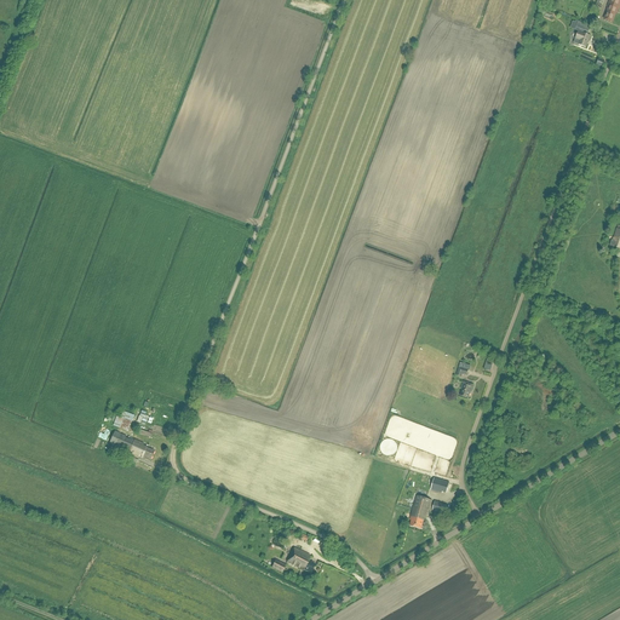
[(619,0),(609,0),(607,7),(609,7),(604,19),(612,22),(616,10),(619,10),(619,4),(619,0)]
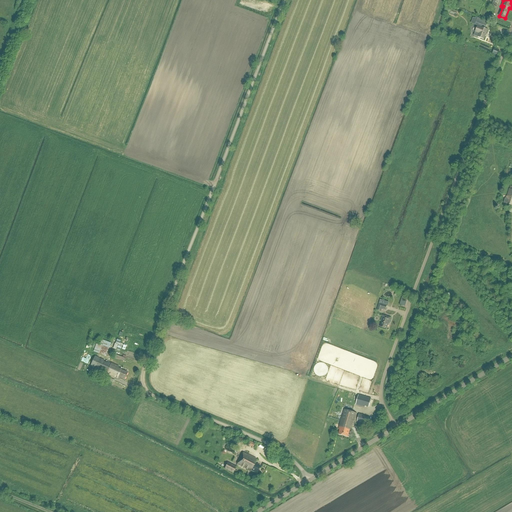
[(474,23),(481,26),(483,20),(476,17),(474,23)]
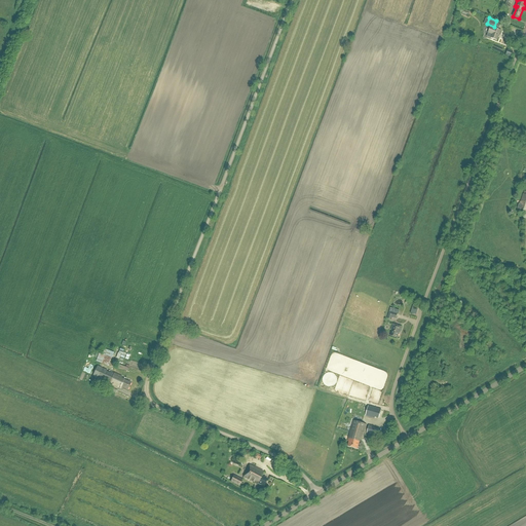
[(501,31),(494,28),(490,27),(488,34),(492,35),(490,38),(497,40),(499,34),(501,31)]
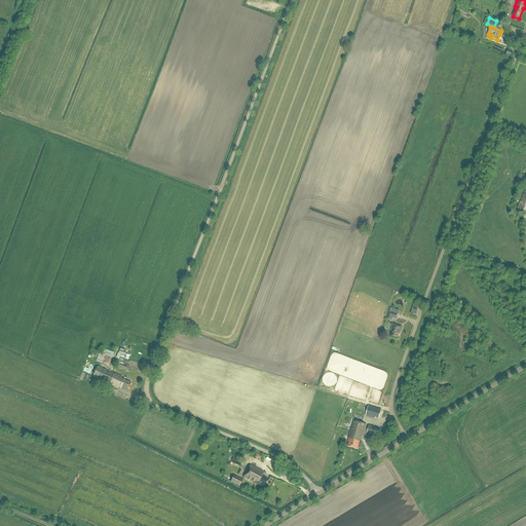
[(389,311),(387,318),(391,320),(392,317),(396,318),(398,314),(389,311)]
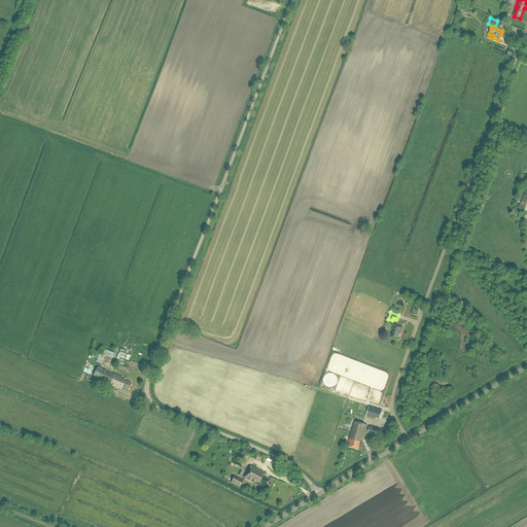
[(402,327),(395,325),(393,325),(392,331),(391,337),(398,339),(399,334),(400,334),(402,327)]
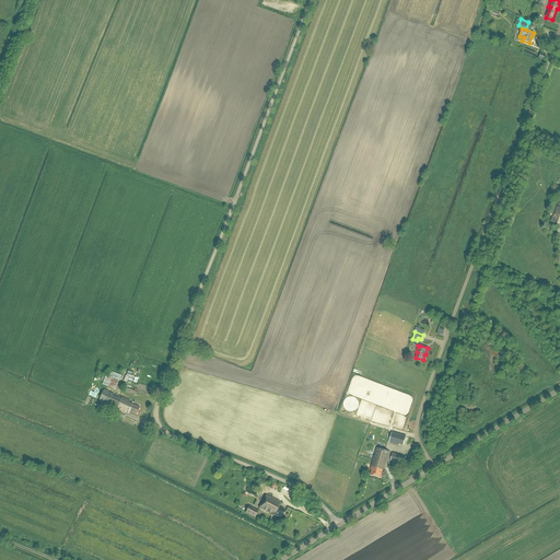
[(115,391),(119,382),(121,375),(114,373),(112,378),(105,375),(103,382),(102,384),(115,391)]
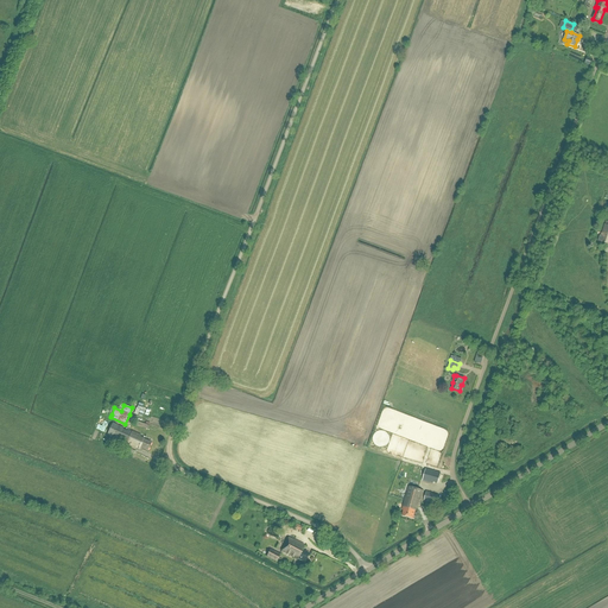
[(147,451),(151,443),(140,437),(140,436),(127,430),(126,431),(122,430),(124,428),(113,423),(107,435),(139,449),(140,448),(147,451)]
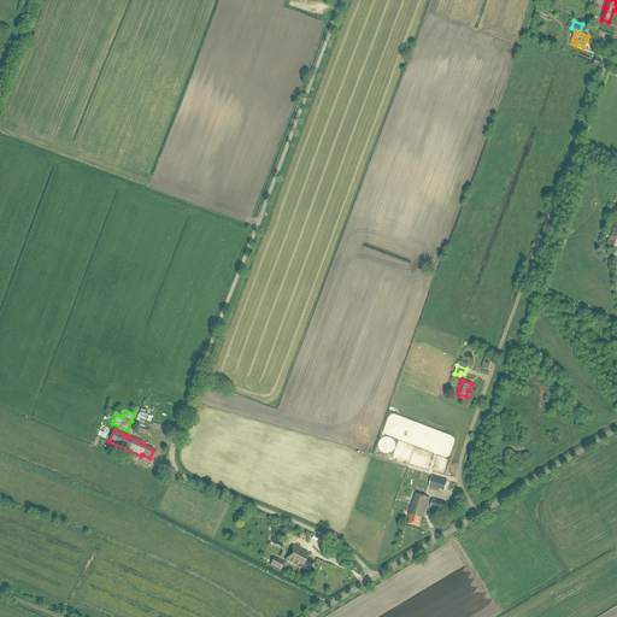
[(137,458),(107,445),(106,447),(127,457),(135,462),(137,458)]
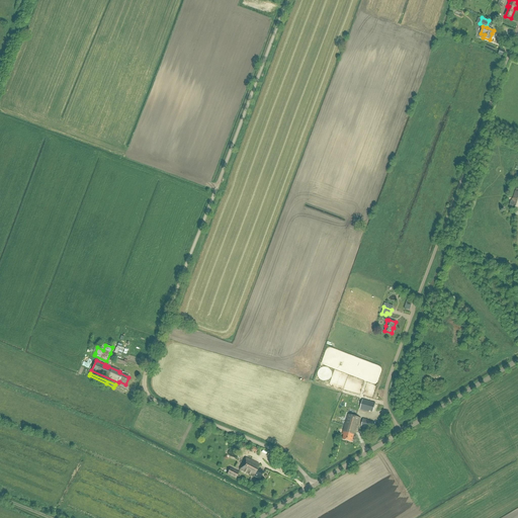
[(369,412),(372,413),(373,413),(375,406),(366,403),(364,411),(368,413),(369,412)]
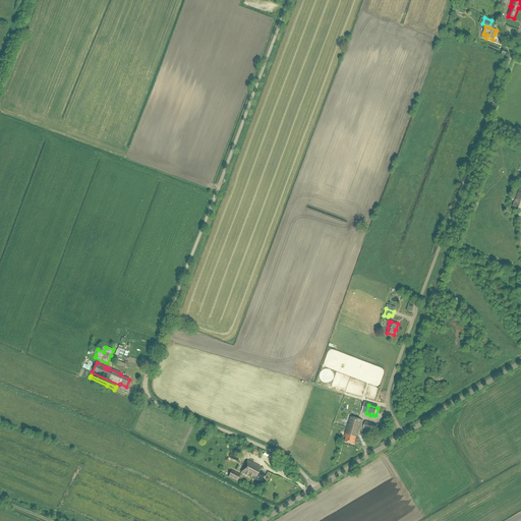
[(358,435),(362,420),(350,417),(344,438),(346,438),(344,442),(354,445),(357,435),(358,435)]
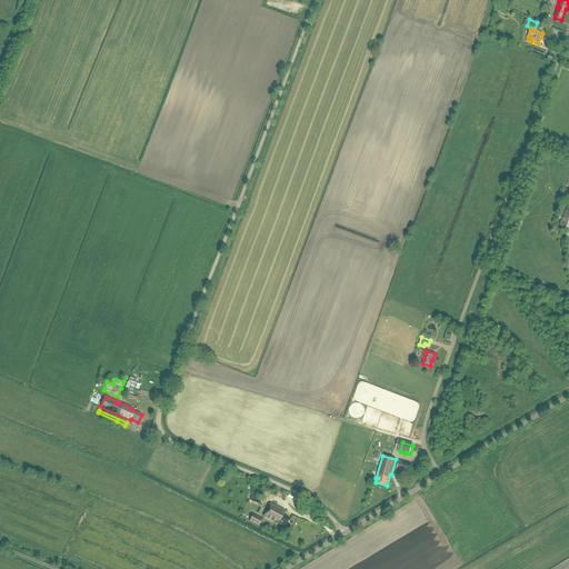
[(286,526),(289,519),(283,516),(285,511),(283,511),(285,510),(275,505),(275,506),(270,503),(263,516),(279,523),(286,526)]
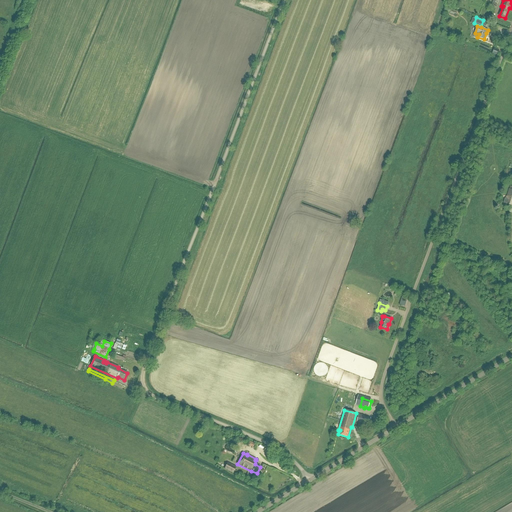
[(233,473),(236,467),(227,463),(224,469),(233,473)]
